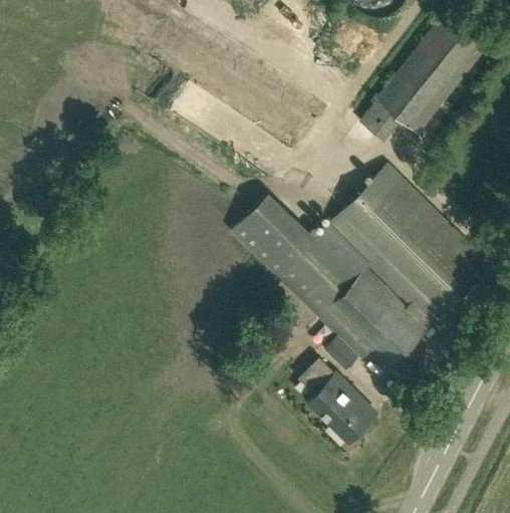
[(180,0),(203,8),(206,0),(180,0)]
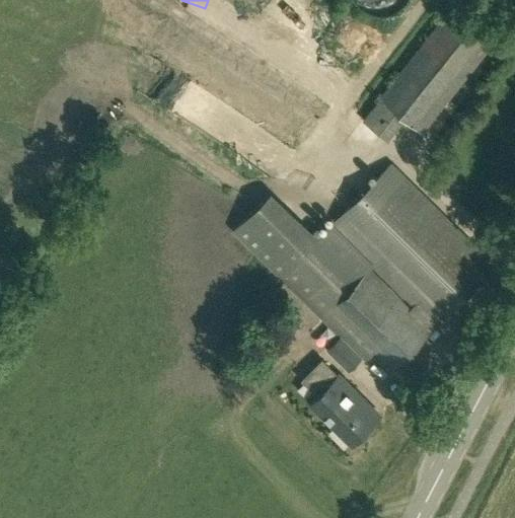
[(378,16),(385,17),(390,16),(396,14),(405,10),(408,7),(412,1),(412,0),(356,0),(357,2),(361,7),(364,10),(372,14),(378,16)]
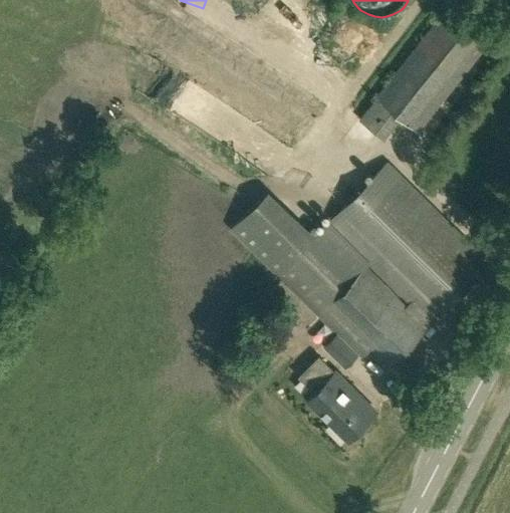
[(421,132),(489,45),(447,12),(380,98),(362,120),(388,140),(405,118),(421,132)]
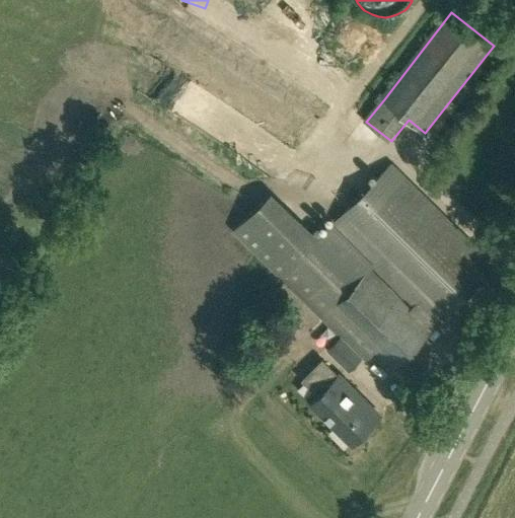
[(362,354),(370,361),(378,353),(395,370),(498,266),(394,164),(309,250),(263,205),(236,231),(345,337),(329,350),(352,372),(366,358),(362,354)]
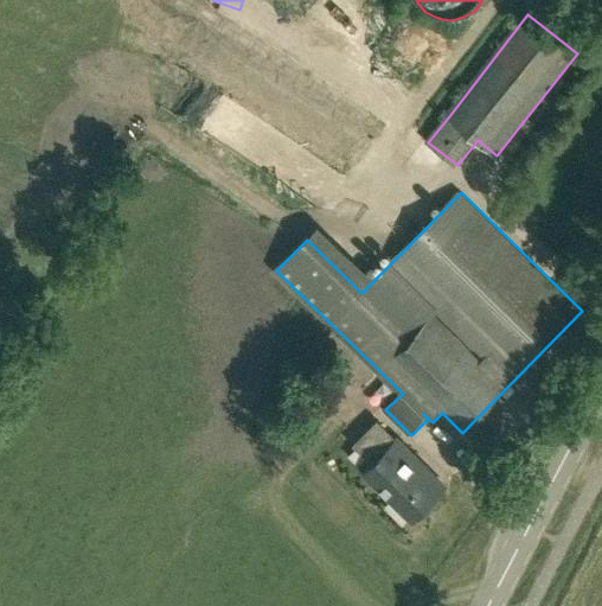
[(416,518),(442,493),(429,480),(436,473),(382,420),(358,445),(377,464),(369,471),(416,518)]
